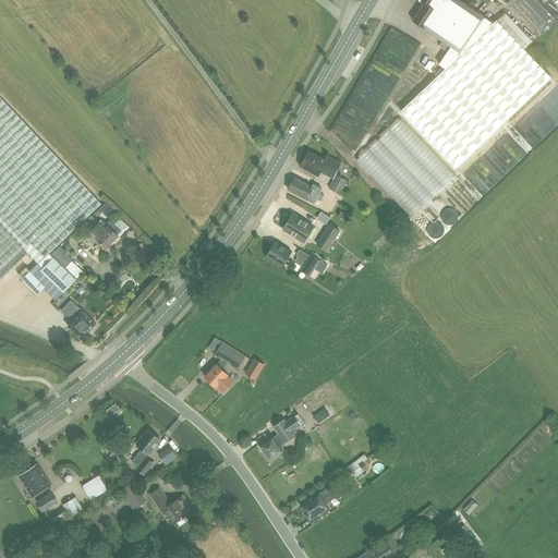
[(423,4),(412,20),(424,28),(437,37),(450,47),(452,48),(461,53),(493,23),(459,0),(421,0),(424,2),(423,4)]
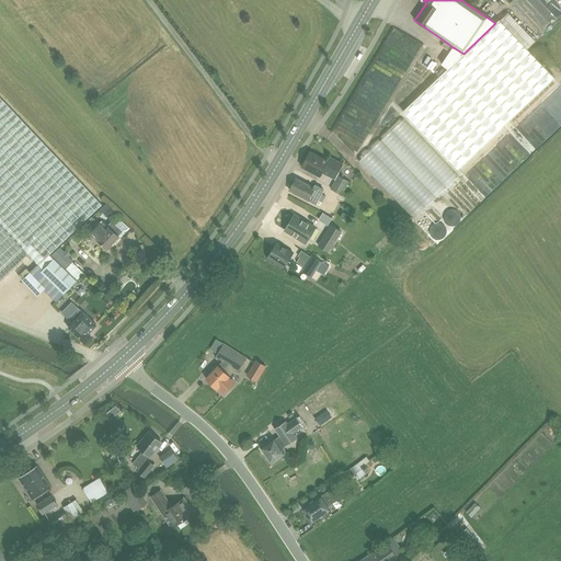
[(507,13),(500,21),(526,49),(535,42),(507,13)]
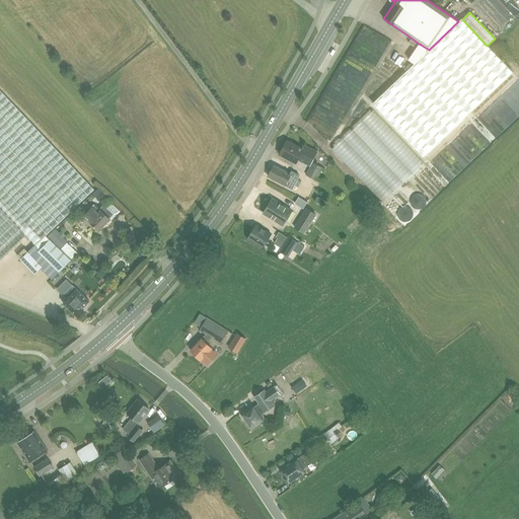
[(414,64),(372,102),(423,156),(512,72),(487,46),(462,19),(461,18),(460,20),(458,21),(429,50),(414,64)]
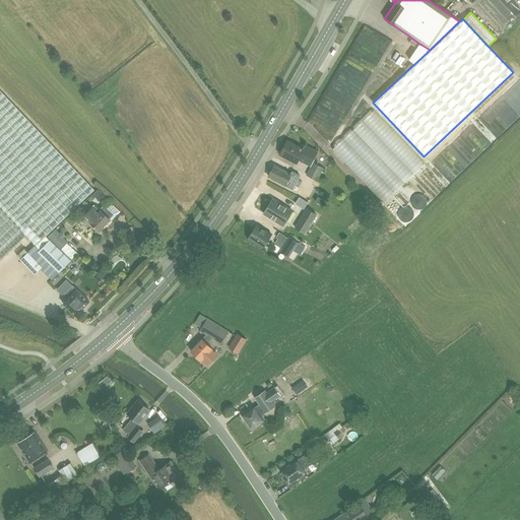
[(369,39),(375,28),(366,23),(360,33),(369,39)]
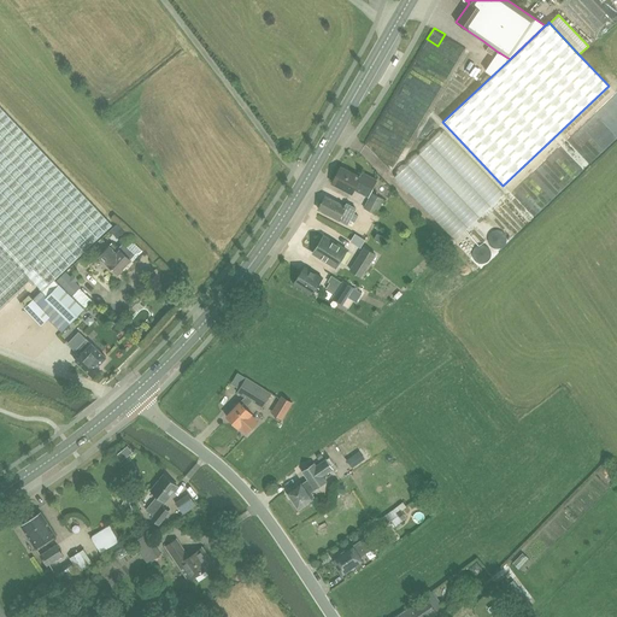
[(0,309),(30,280),(41,292),(34,299),(36,303),(40,306),(42,304),(46,300),(45,299),(59,285),(54,280),(112,225),(0,106),(0,309)]
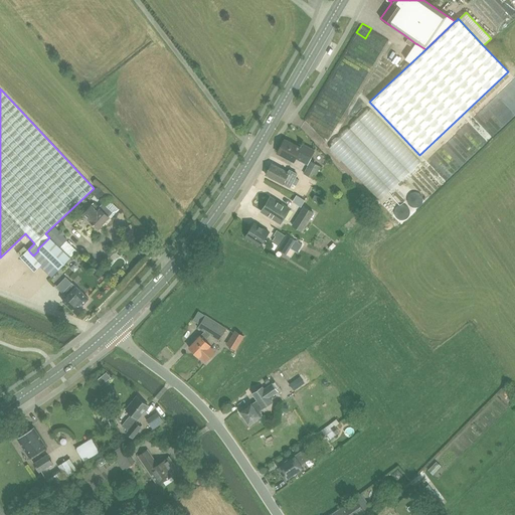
[(284,140),(277,153),(294,161),(296,158),(308,164),(310,160),(315,151),(302,144),(300,148),(284,140)]
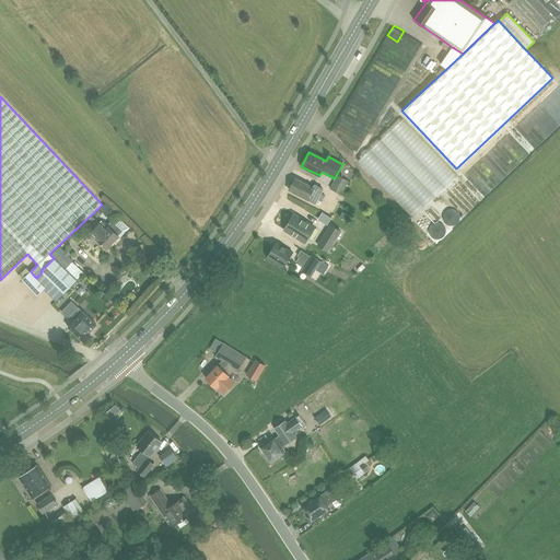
[(335,178),(329,188),(341,195),(348,181),(337,174),(335,178)]
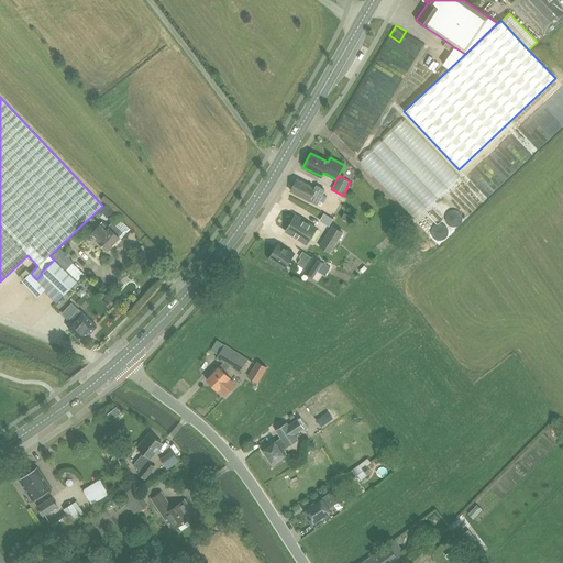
[(297,179),(290,190),(309,200),(317,203),(319,200),(323,202),(327,197),(322,195),(324,190),(316,186),(315,188),(297,179)]
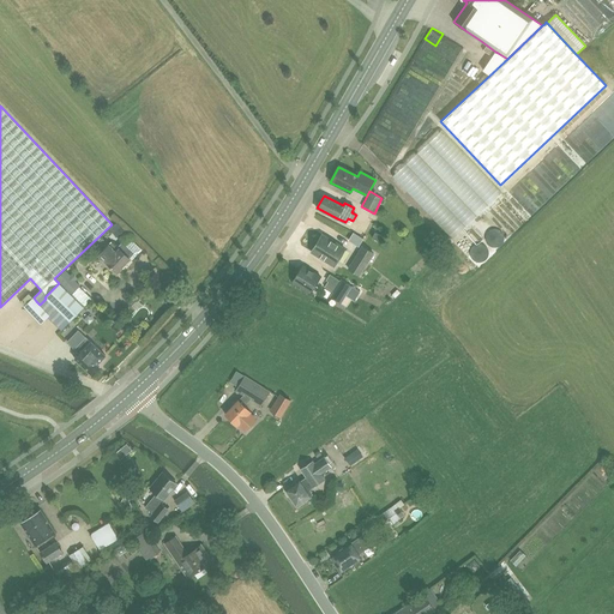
[(375,232),(372,238),(379,242),(383,236),(375,232)]
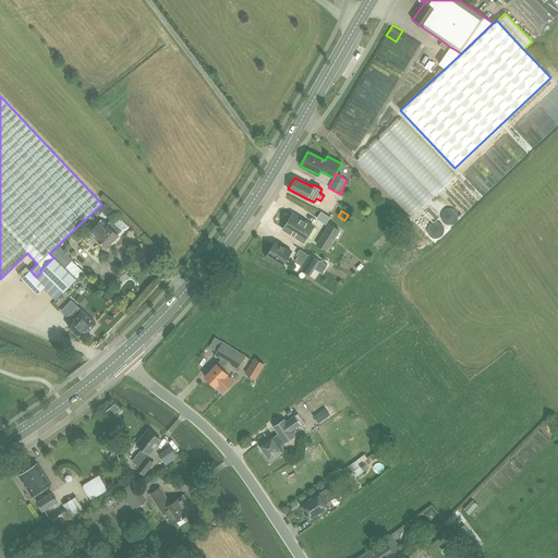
[(330,217),(322,211),(317,218),(326,223),(330,217)]
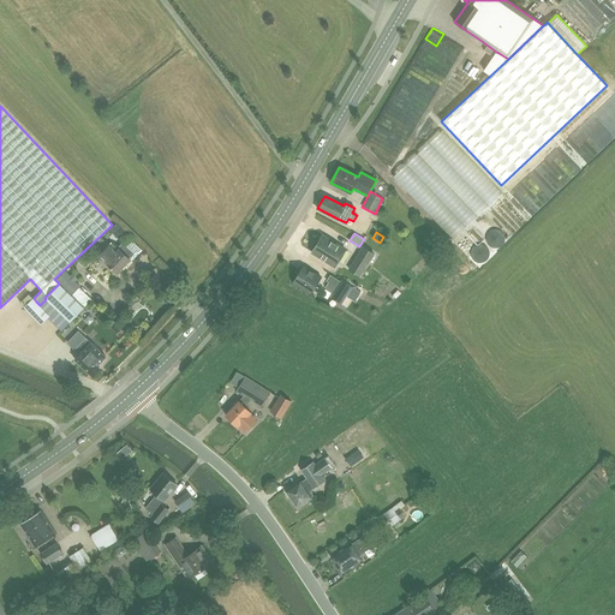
[(322,236),(312,252),(334,267),(345,250),(322,236)]
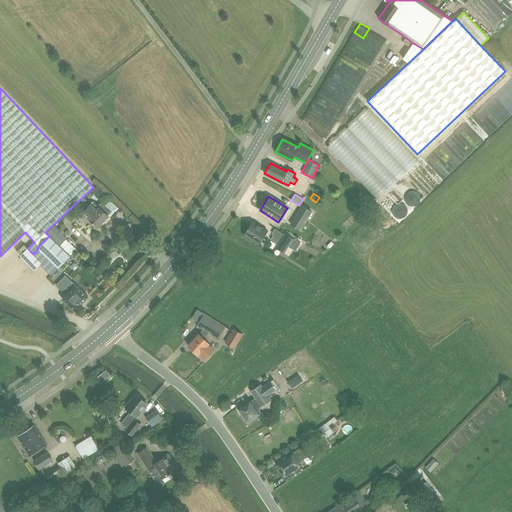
[(93,201),(83,212),(97,226),(107,215),(112,210),(103,202),(99,207),(93,201)]
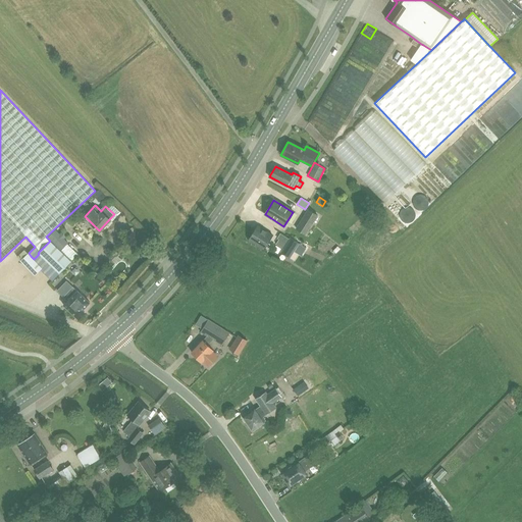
[(308,209),(296,228),(305,235),(318,215),(308,209)]
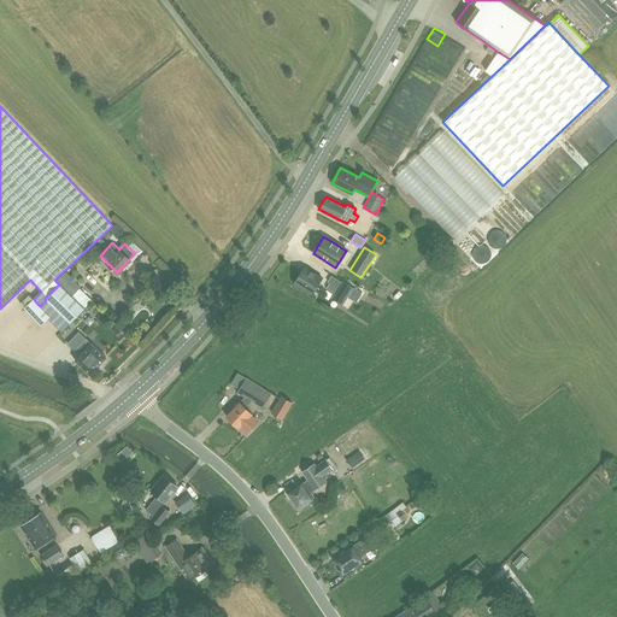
[(305,268),(294,283),(311,294),(322,277),(305,268)]
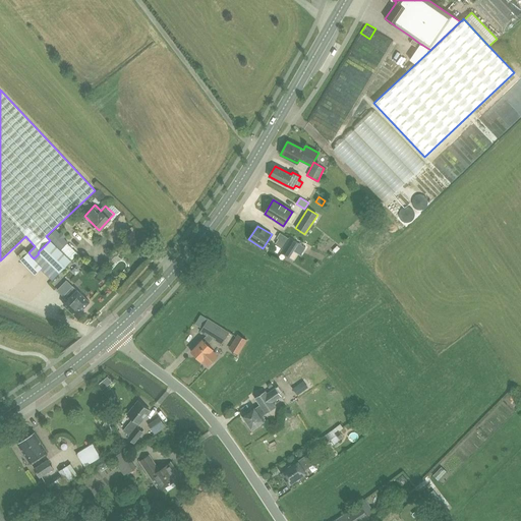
[(55,230),(48,236),(62,249),(67,244),(68,243),(63,238),(66,236),(62,232),(60,235),(55,230)]
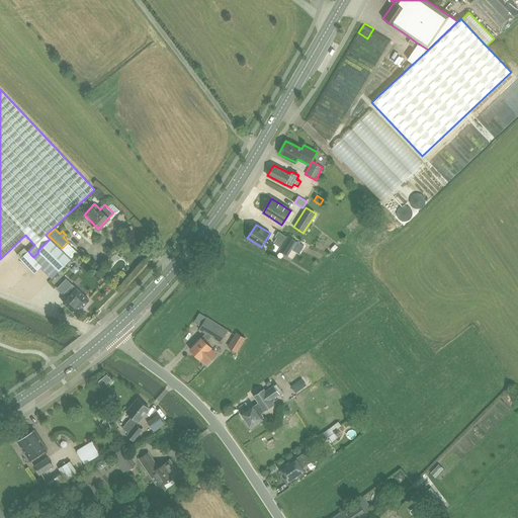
[(276,238),(273,242),(280,247),(278,250),(279,251),(278,252),(286,257),(287,256),(292,249),(298,254),(304,246),(287,236),(286,237),(283,242),(276,238)]
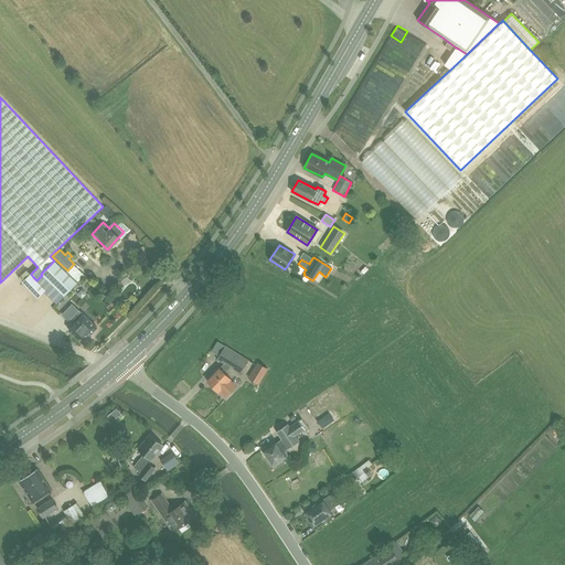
[(54,260),(41,274),(42,275),(64,296),(77,281),(54,259),(54,260)]
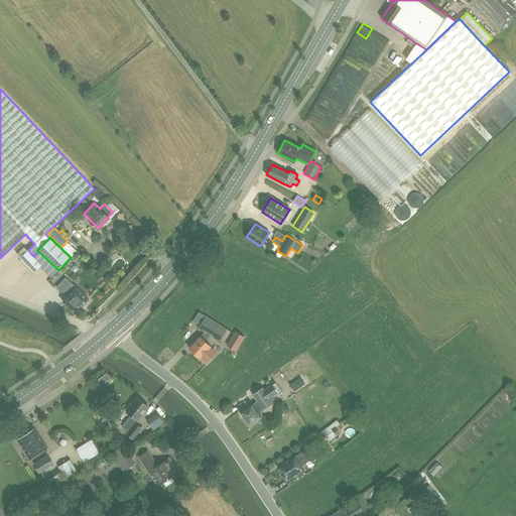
[(67,242),(61,247),(72,258),(78,252),(67,242)]
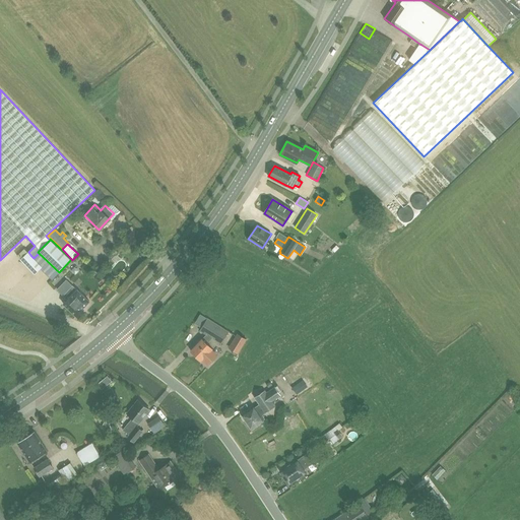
[(25,249),(17,256),(20,259),(27,252),(25,249)]
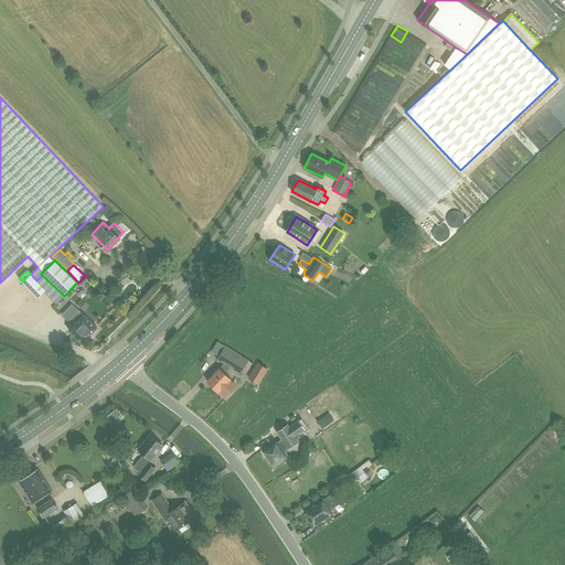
[(30,274),(22,281),(38,298),(44,291),(45,290),(36,280),(33,277),(31,274),(30,274)]
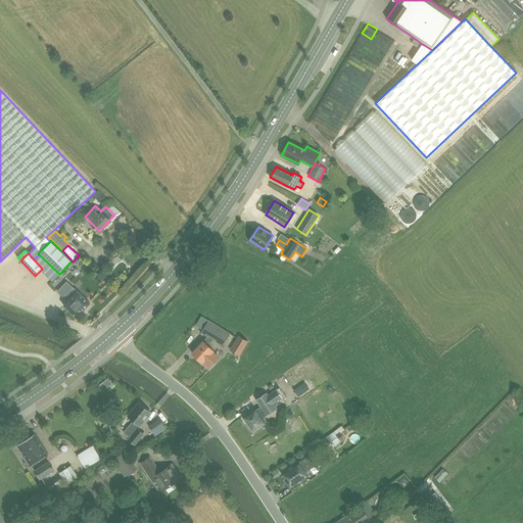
[(73,286),(63,297),(68,301),(64,305),(78,319),(85,313),(82,311),(90,302),(73,286)]
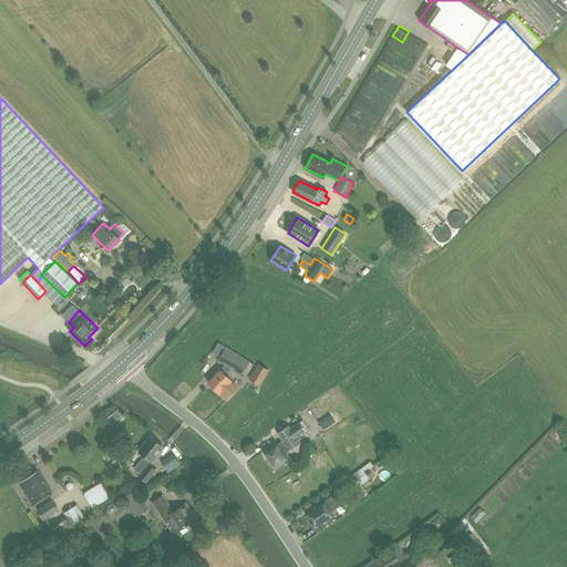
[(215,375),(208,383),(218,392),(219,391),(227,398),(236,388),(229,381),(230,380),(225,374),(230,369),(240,374),(248,362),(226,348),(218,361),(225,366),(220,370),(219,369),(214,374),(215,375)]
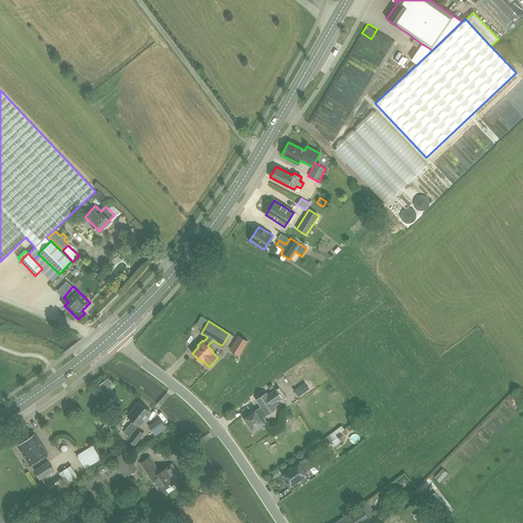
[(238,335),(233,345),(242,350),(247,341),(238,335)]
